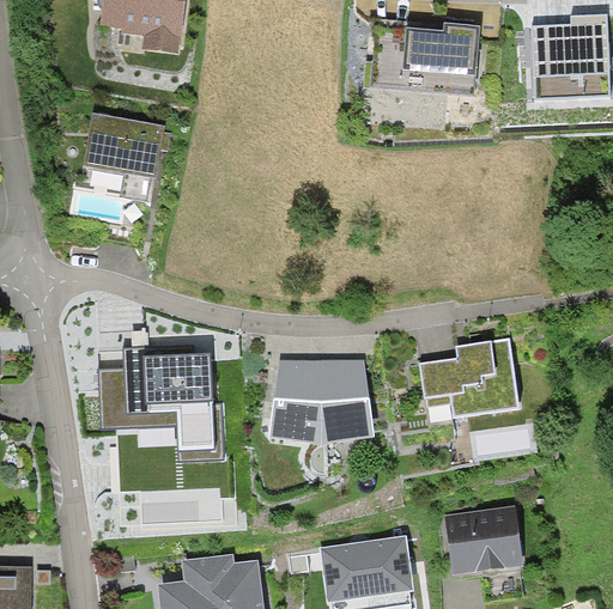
[(178,52),(186,0),(105,0),(103,22),(122,24),(121,29),(145,32),(143,47),(178,52)]
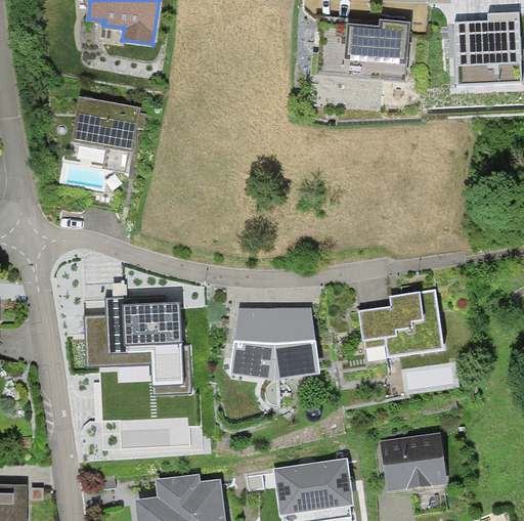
[(487,19),(455,20),(459,80),(521,78),(518,11),(497,12),(487,13),(487,19)]
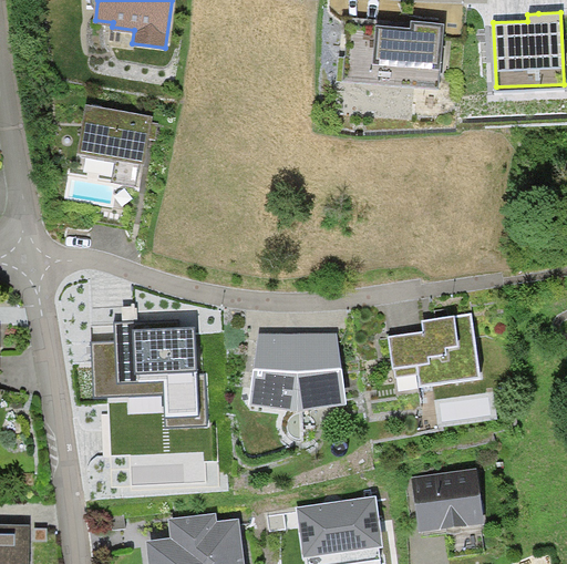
[(443,23),(342,14),(341,28),(349,29),(342,79),(439,86),(443,23)]
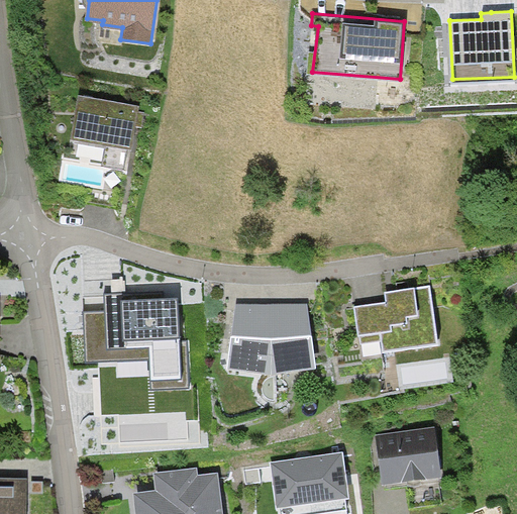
[(138,105),(80,94),(71,140),(102,146),(99,166),(126,171),(138,105)]
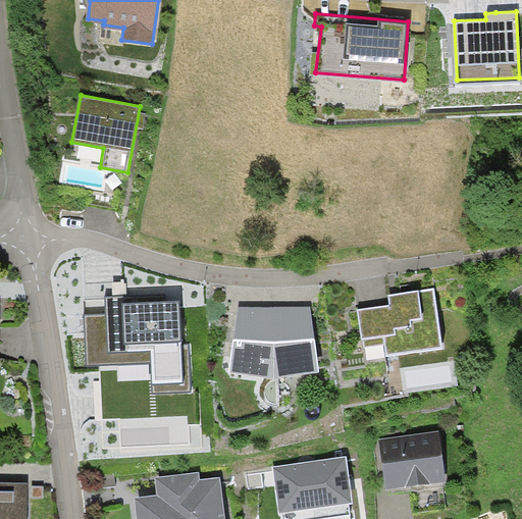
[(441,347),(434,288),(387,293),(388,306),(359,309),(362,336),(385,334),(387,353),(441,347)]
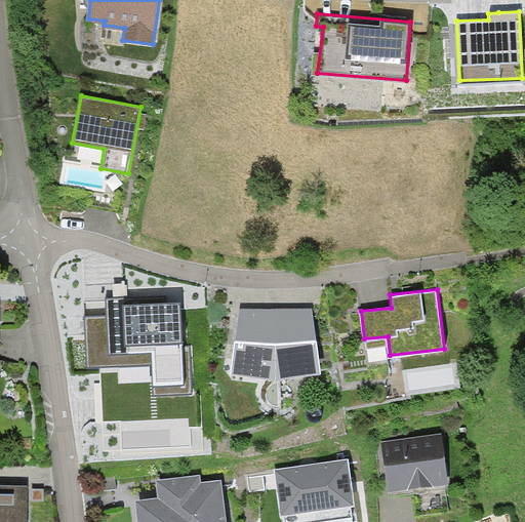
[(106,313),(84,314),(86,365),(150,363),(151,387),(183,385),(179,304),(166,304),(165,294),(105,297),(106,313)]
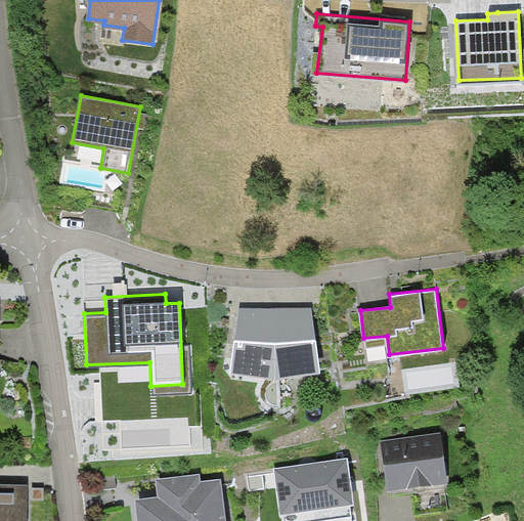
[(320,374),(312,304),(241,304),(229,374),(275,383),(320,374)]
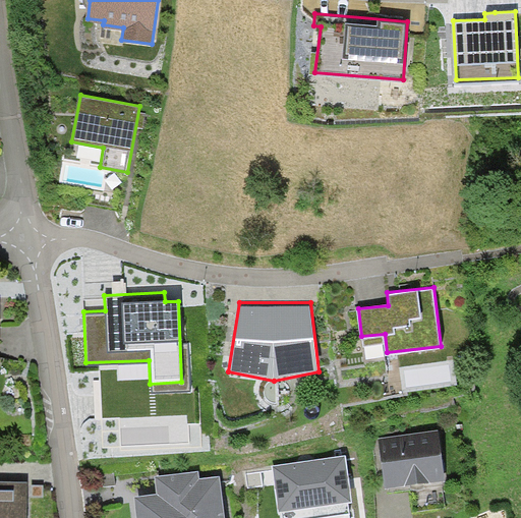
[(440,433),(377,438),(381,490),(409,487),(411,511),(446,508),(440,433)]
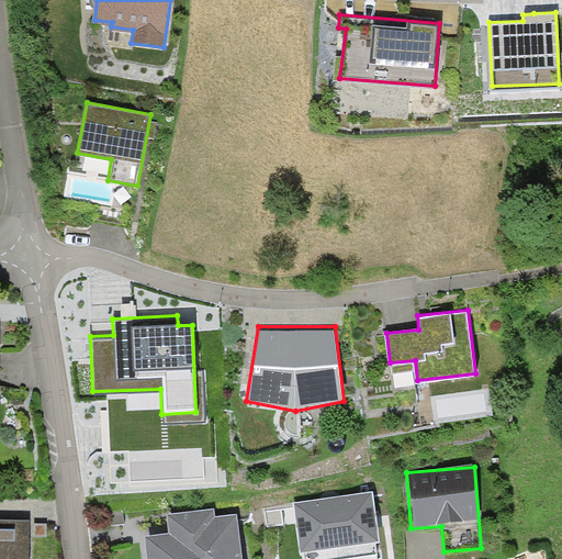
[(373,490),(294,502),(302,548),(305,547),(306,558),(324,558),(377,551),(375,539),(381,538),(378,518),(373,490)]
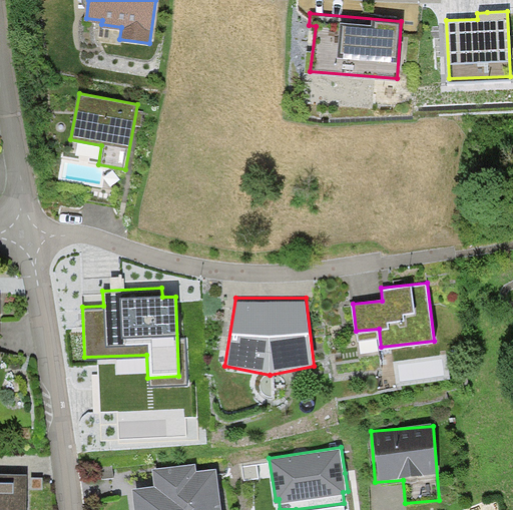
[(132,489),(134,509),(219,509),(215,467),(195,469),(194,463),(152,468),(155,487),(132,489)]
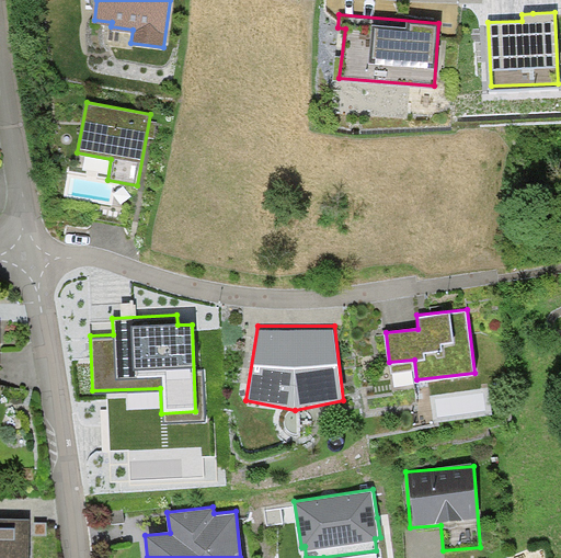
[(30,557),(31,515),(0,514),(0,557),(30,557)]
